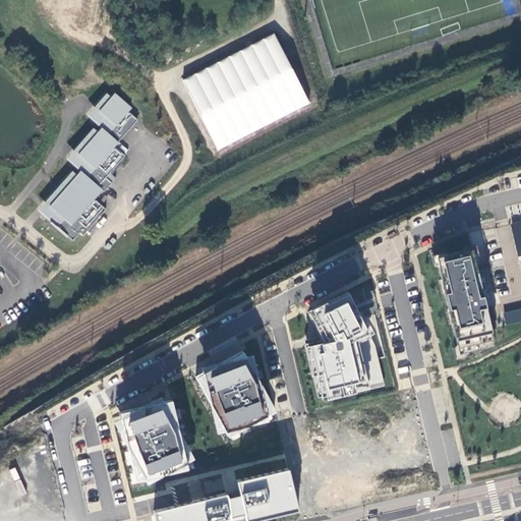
[(273,34),(182,79),(217,149),(308,102),(273,34)]
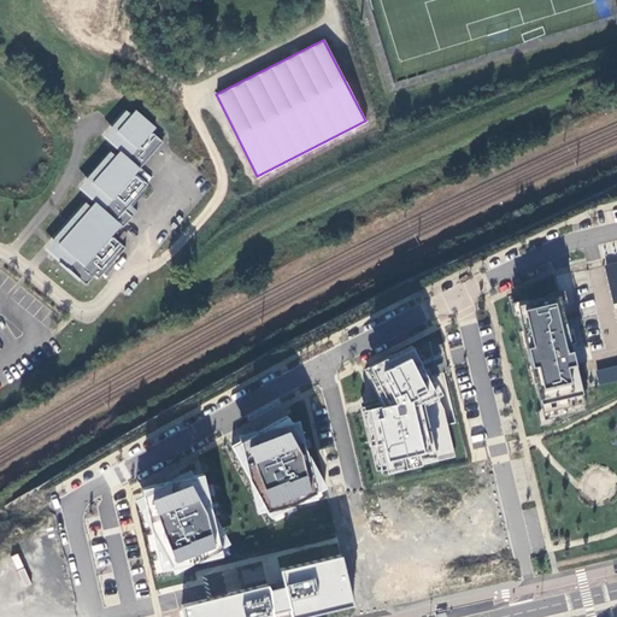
[(94,203),(58,244),(63,248),(54,258),(65,268),(66,268),(84,285),(94,275),(98,278),(124,247),(111,235),(119,224),(122,227),(131,216),(124,210),(147,184),(135,172),(163,141),(151,131),(154,127),(135,110),(116,130),(122,136),(113,146),(119,151),(92,182),(98,187),(88,198),(94,203)]
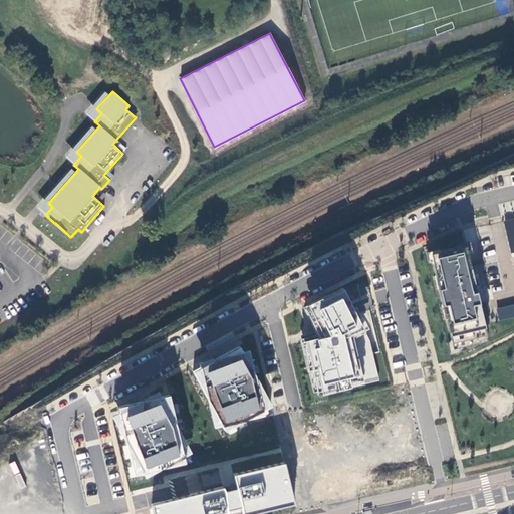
[(511,253),(513,252),(513,218),(504,221),(511,253)]
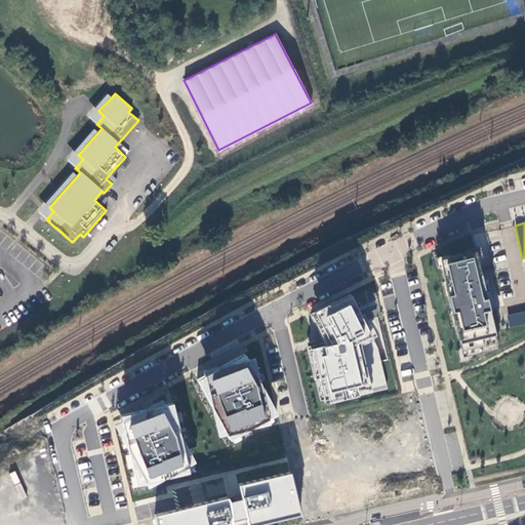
[(438,257),(458,356),(500,347),(478,249),(438,257)]
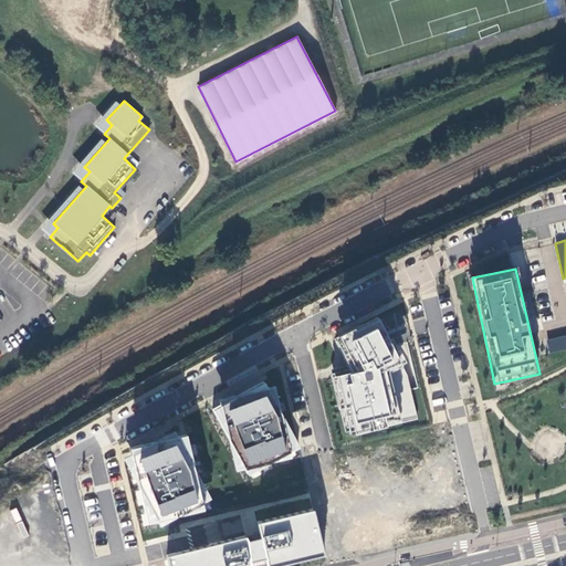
[(335,373),(347,431),(423,415),(410,358),(385,317),(341,341),(353,368),(335,373)]
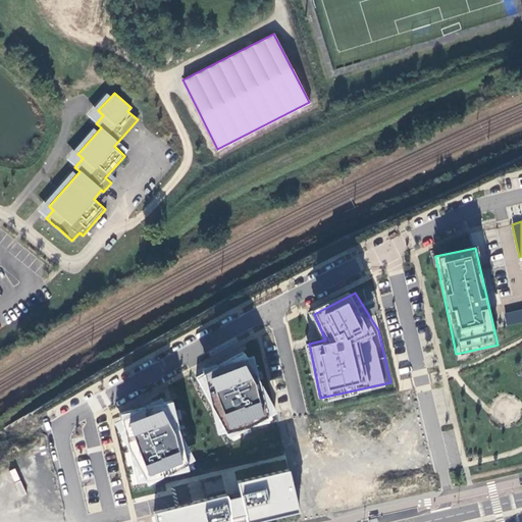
[(521,309),(505,311),(506,323),(521,321),(521,309)]
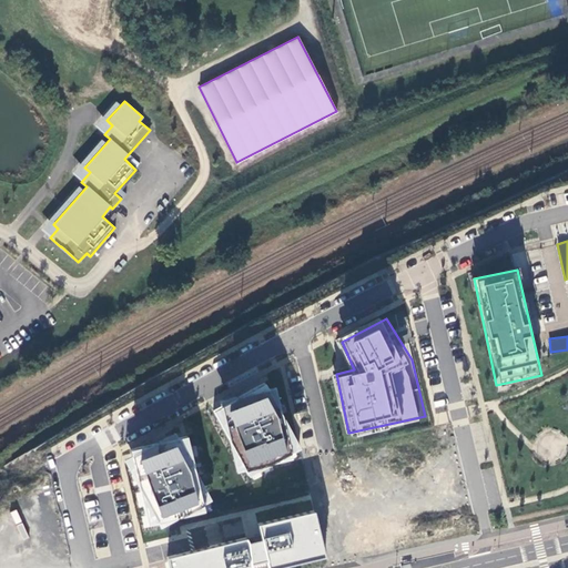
[(282,421),(273,385),(264,387),(261,383),(242,394),(217,398),(219,405),(211,409),(225,436),(235,474),(245,472),(247,477),(269,466),(292,460),(290,455),(298,450),(282,421)]
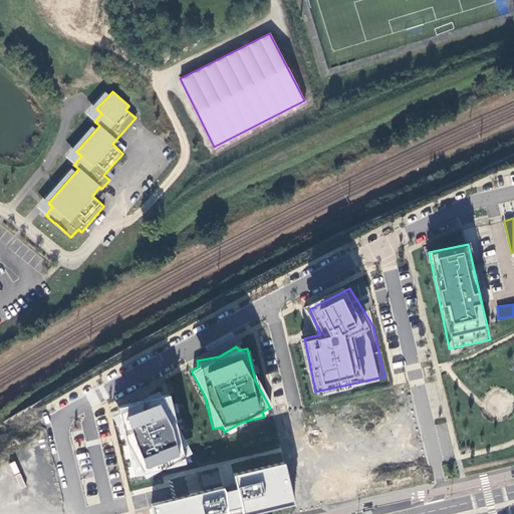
[(175,426),(168,394),(160,396),(157,392),(140,402),(116,406),(118,413),(111,416),(124,440),(133,475),(142,472),(145,477),(164,467),(185,462),(183,457),(191,453),(175,426)]
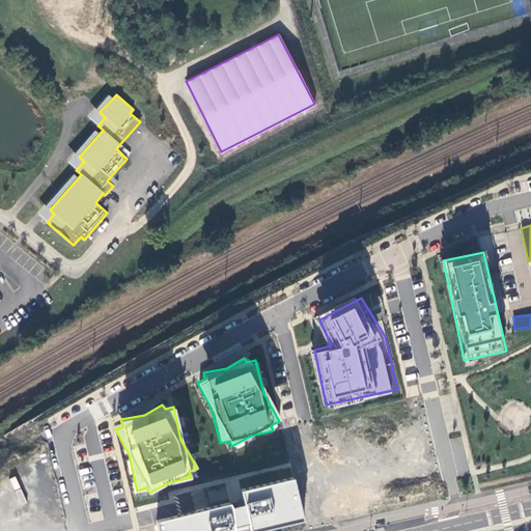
[(230,503),(156,522),(158,530),(259,530),(303,521),(292,478),(240,490),(244,504),(232,507),(230,503)]
